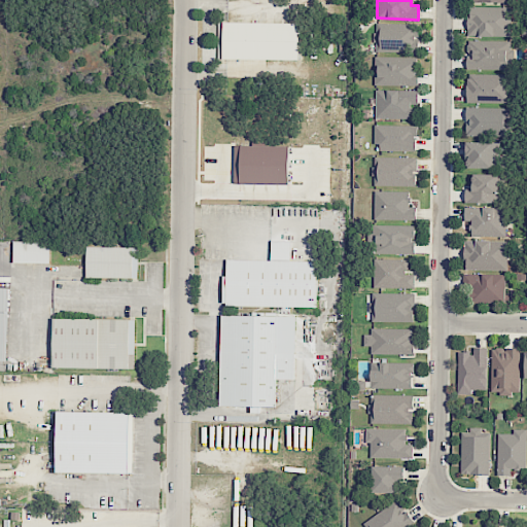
[(510,7),(467,8),(468,36),(511,36),(510,7)]
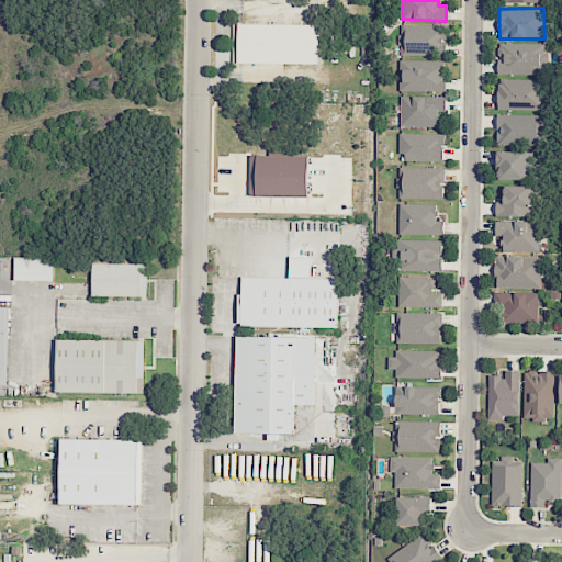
[(233,23),(232,63),(318,64),(318,24),(233,23)]
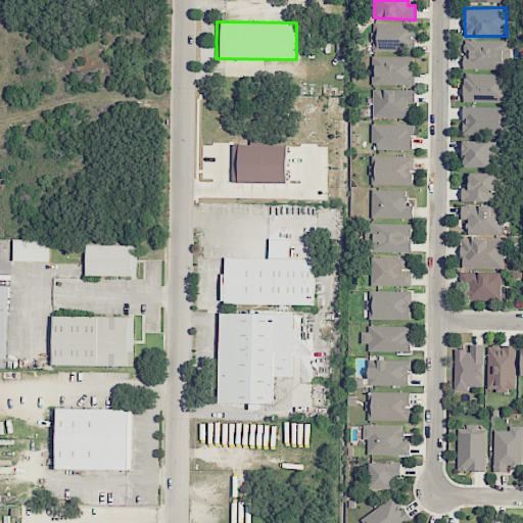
[(414,24),(372,22),(372,51),(414,52),(414,24)]
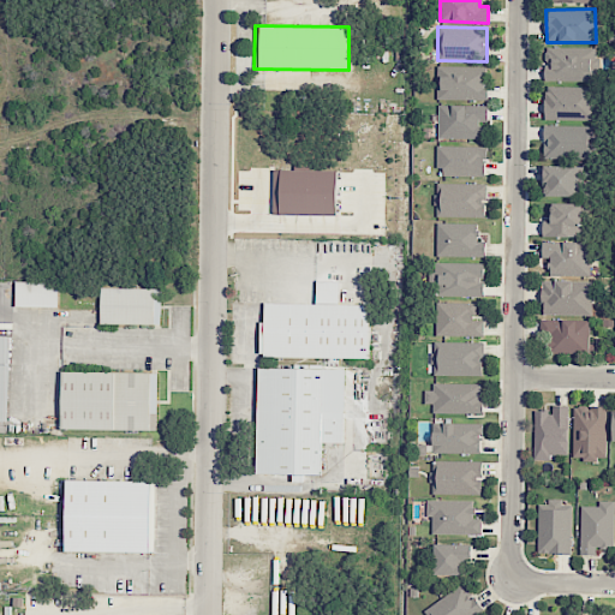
[(595,82),(595,48),(544,47),(544,81),(595,82)]
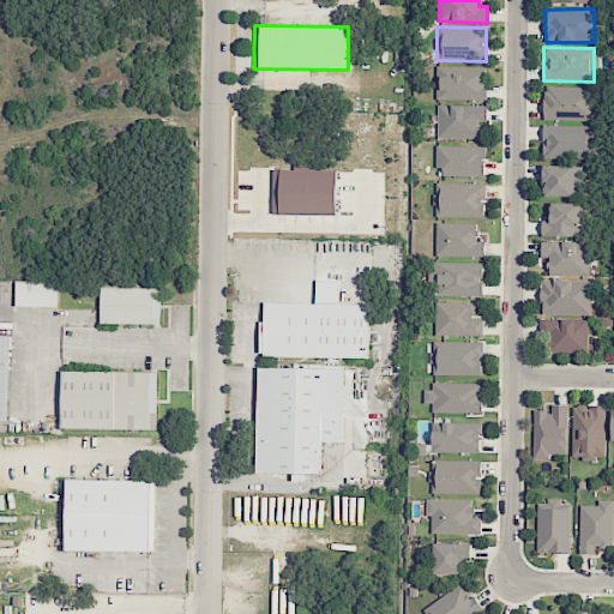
[(437,100),(486,100),(485,66),(435,66),(437,100)]
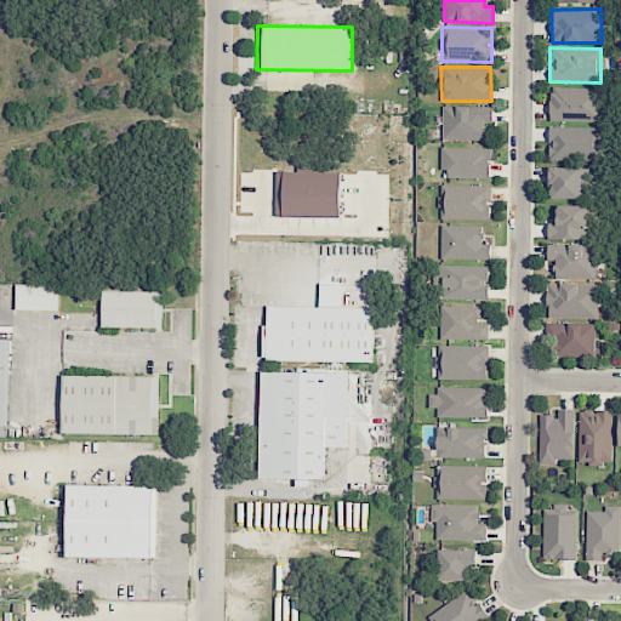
[(550,121),(598,121),(598,87),(550,87),(550,121)]
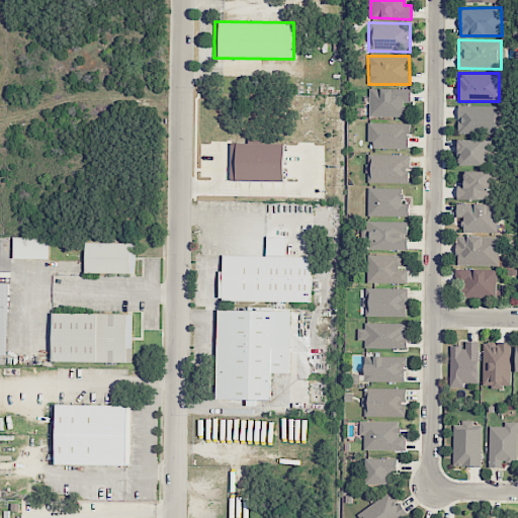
[(411,89),(369,88),(368,116),(403,117),(404,101),(410,101),(411,89)]
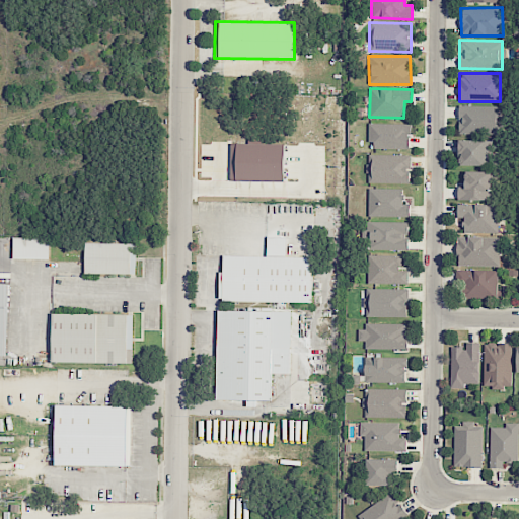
[(497,106),(459,105),(458,133),(496,134),(497,106)]
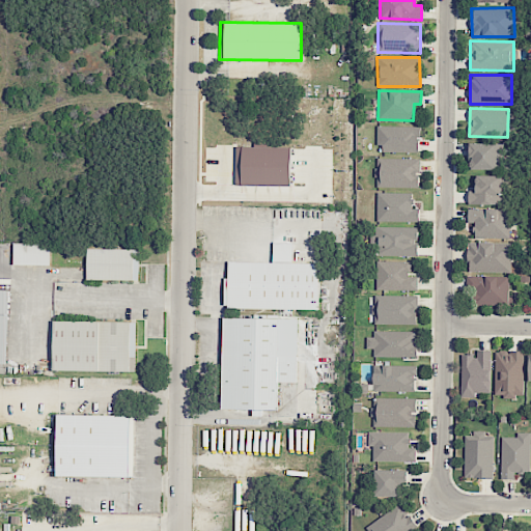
[(419,152),(419,127),(379,126),(379,151),(419,152)]
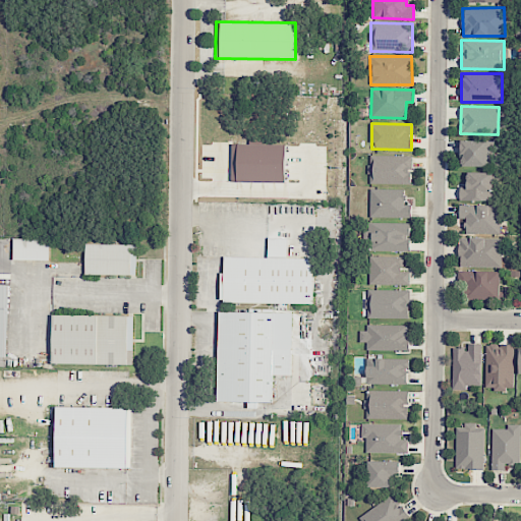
[(460,166),(494,167),(494,140),(461,139),(460,166)]
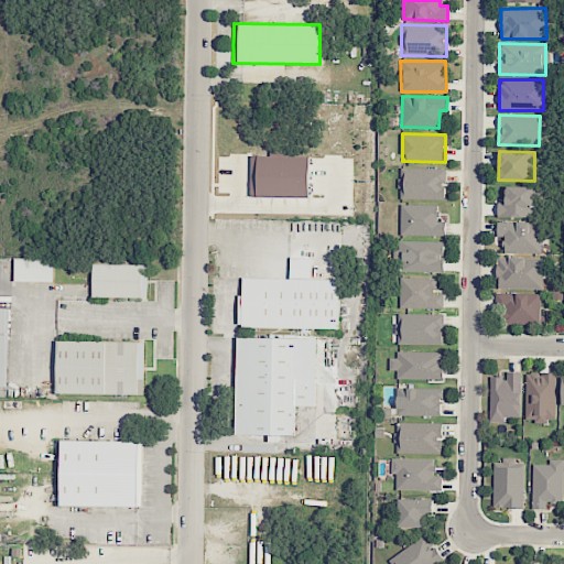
[(250,155),(250,196),(307,197),(307,156),(250,155)]
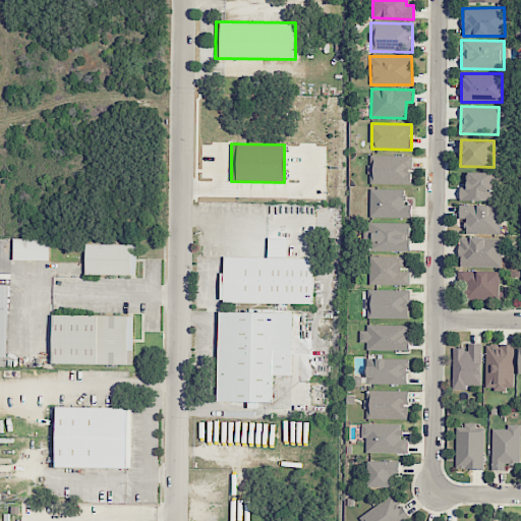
[(411,155),(369,155),(369,184),(411,184),(411,155)]
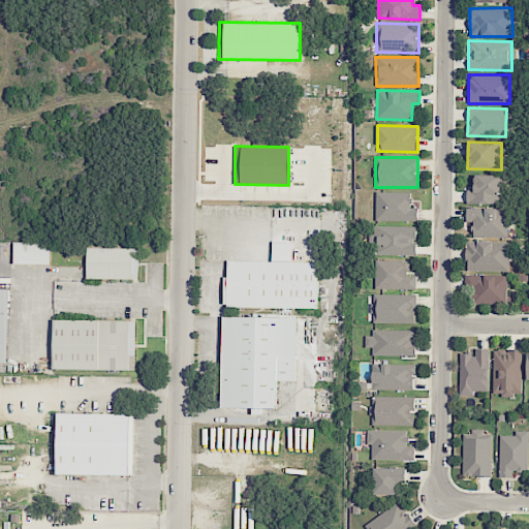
[(500,175),(473,175),(474,189),(466,189),(466,204),(500,204),(500,175)]
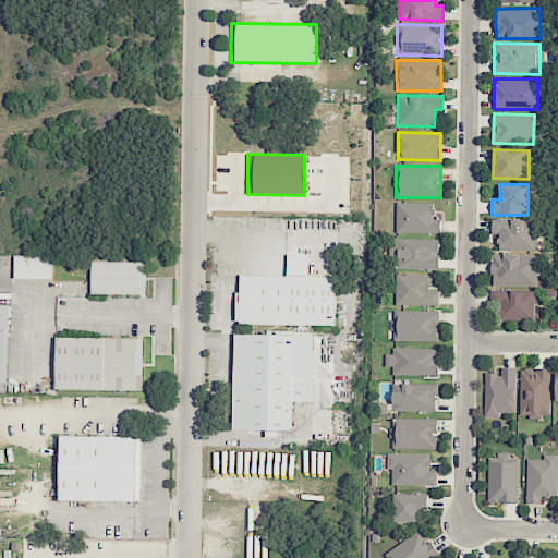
[(433,203),(396,202),(396,232),(440,233),(440,219),(433,219),(433,203)]
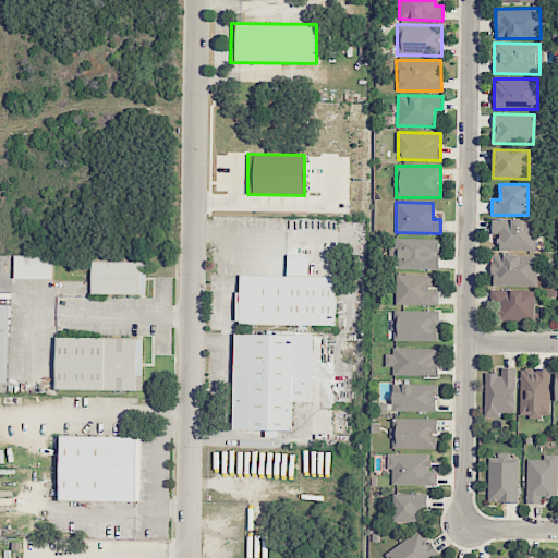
[(535,249),(533,218),(490,220),(492,234),(498,233),(499,251),(535,249)]
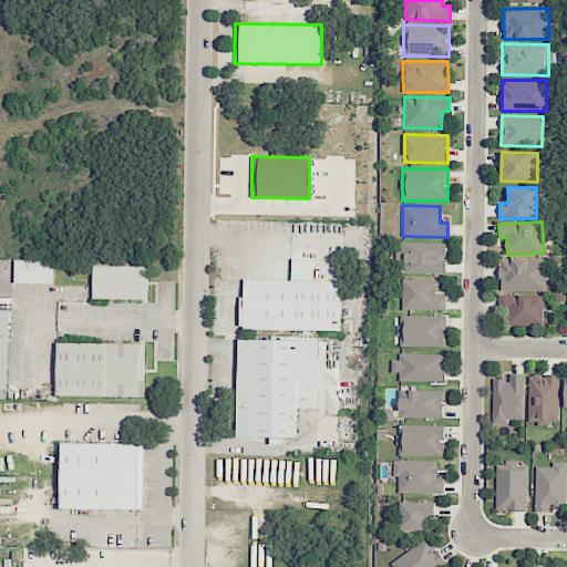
[(445,274),(446,243),(401,241),(401,272),(445,274)]
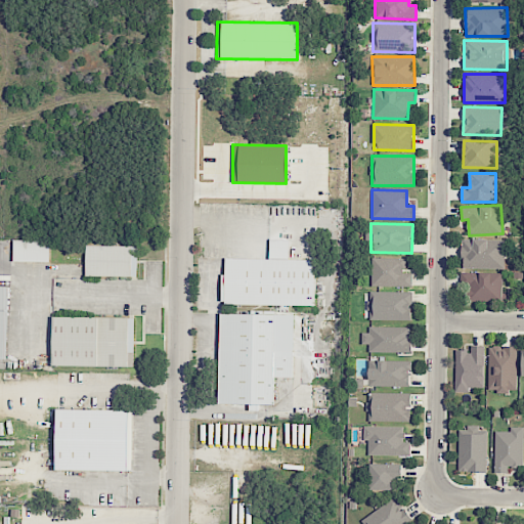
[(225,258),(224,274),(220,274),(220,301),(224,301),(224,304),(315,306),(316,259),(289,259),(289,238),(269,238),(268,259),(225,258)]
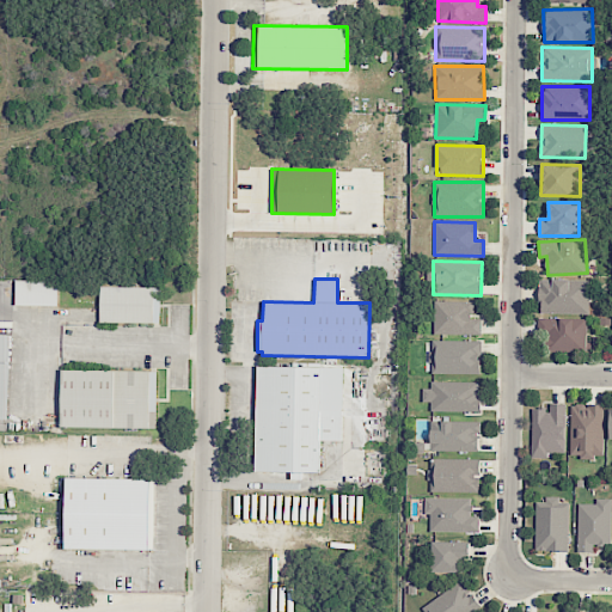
[(588,313),(588,280),(539,279),(539,312),(588,313)]
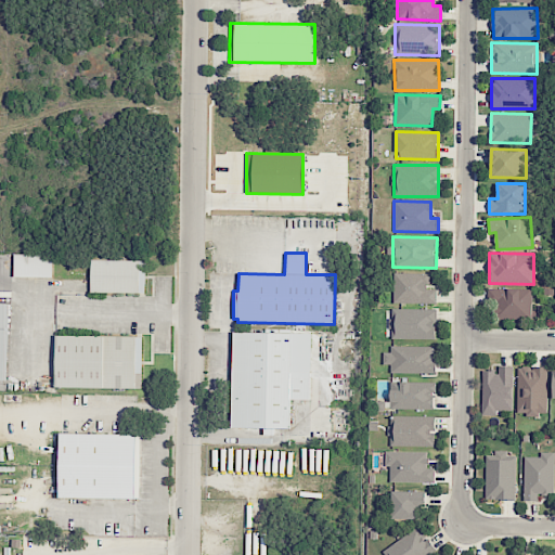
[(14,254),(14,276),(52,276),(52,254),(14,254)]
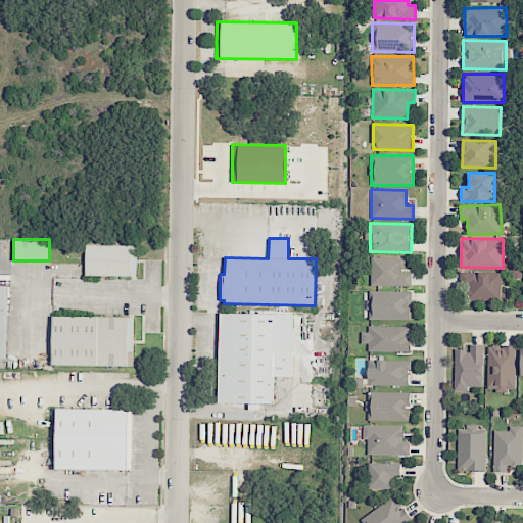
[(86,244),(86,275),(136,276),(137,245),(86,244)]
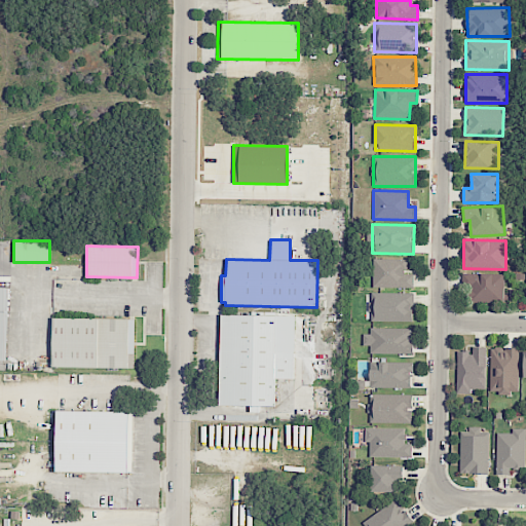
[(413,274),(406,274),(407,259),(373,259),(373,287),(413,288),(413,274)]
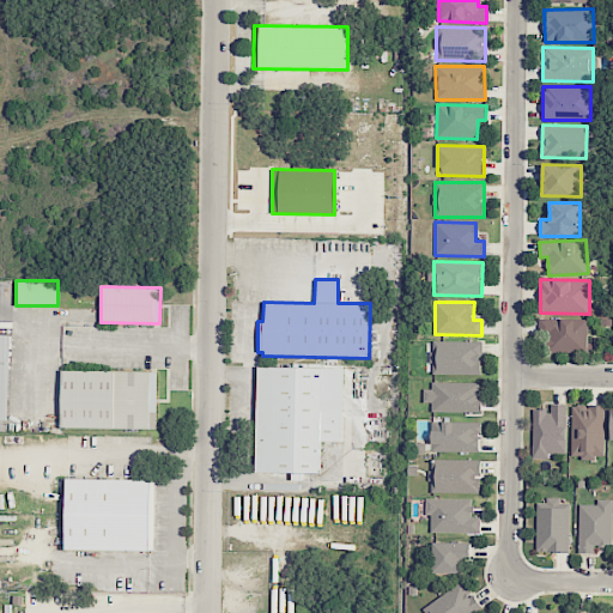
[(587,352),(587,320),(541,319),(541,352),(587,352)]
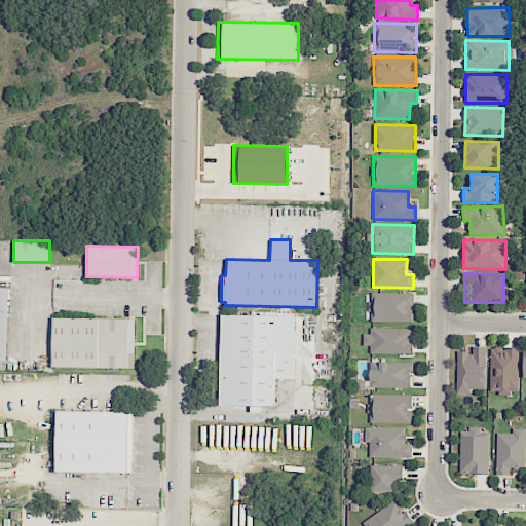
[(0,287),(0,361),(6,361),(8,288),(0,287)]
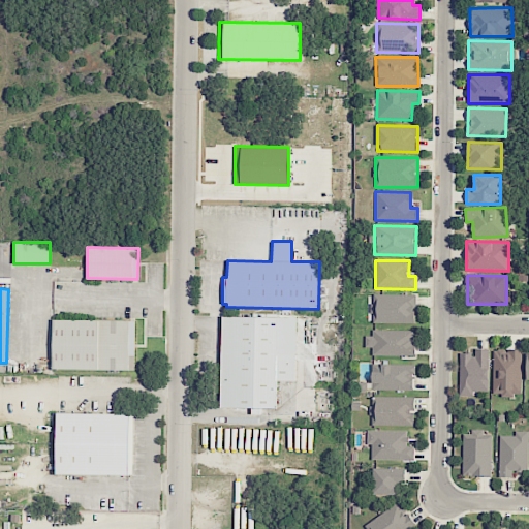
[(372,294),(372,322),(414,323),(415,294),(372,294)]
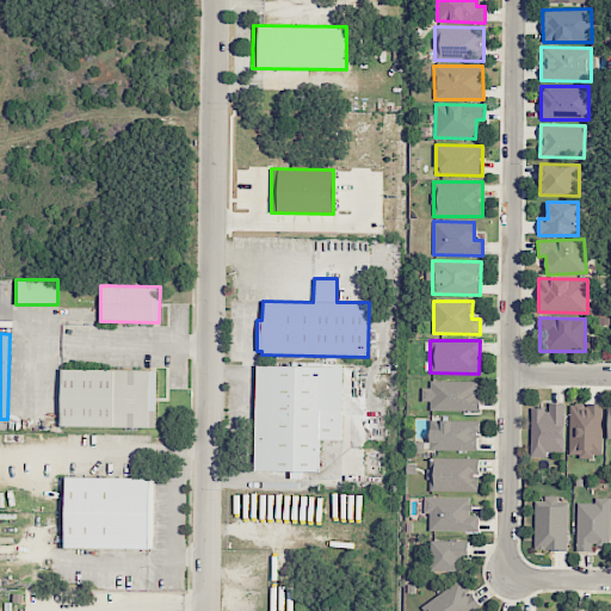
[(257,365),(254,470),(319,471),(320,440),(339,440),(341,368),(257,365)]
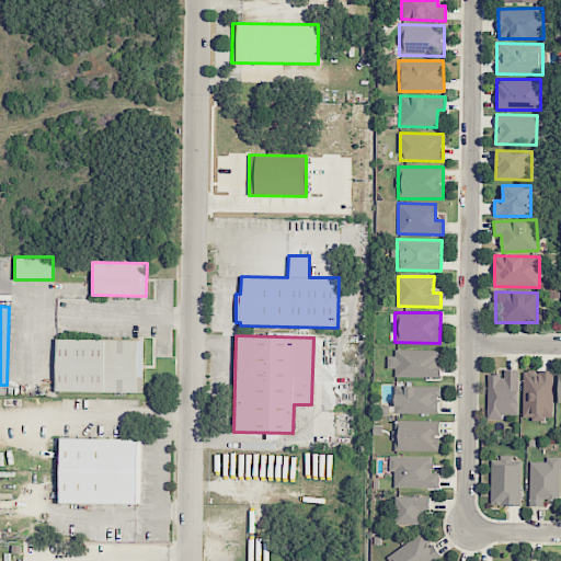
[(56,339),(56,391),(142,392),(144,340),(56,339)]
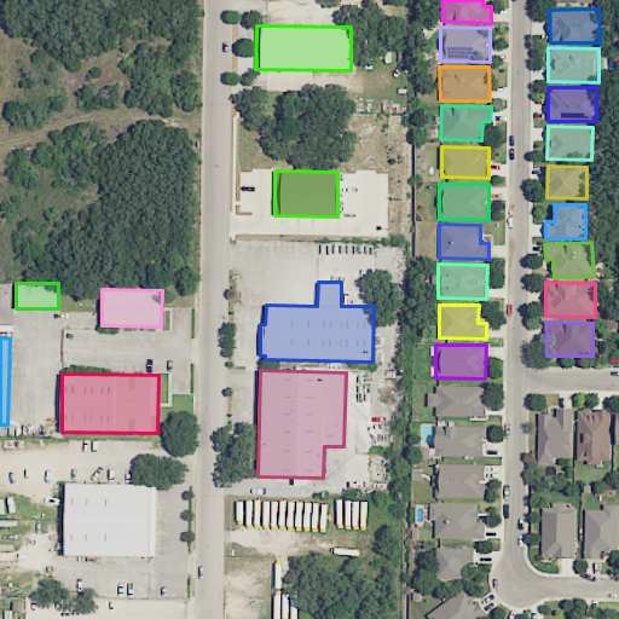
[(435,416),(485,417),(485,387),(435,385),(435,393),(427,392),(427,406),(435,406),(435,416)]
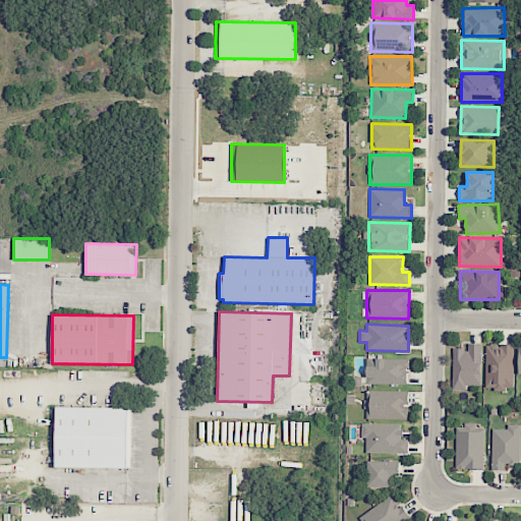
[(481,385),(480,343),(466,344),(466,348),(452,348),(453,390),(466,390),(466,386),(481,385)]
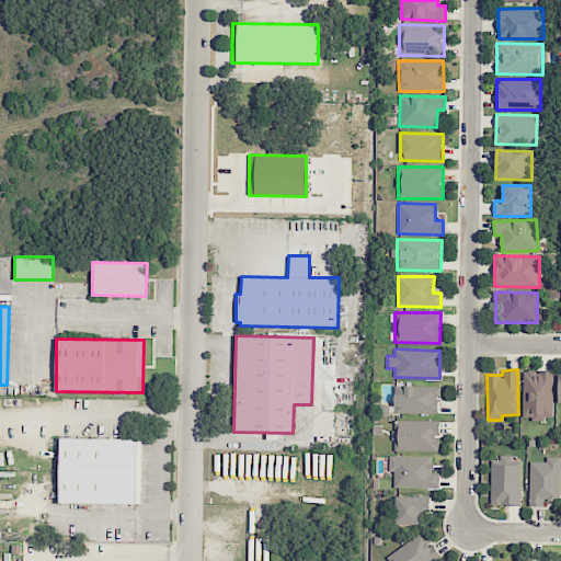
[(524,370),(522,419),(552,419),(553,371),(524,370)]
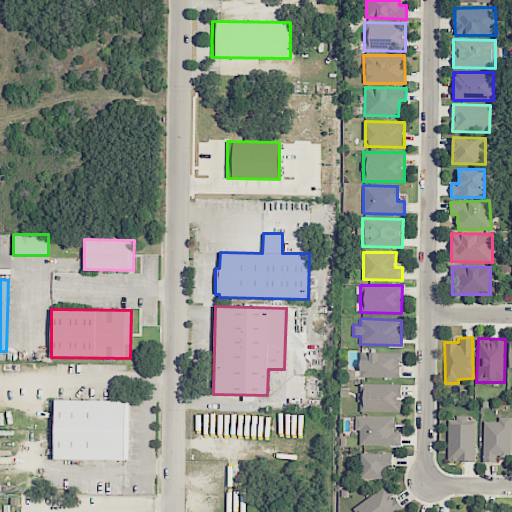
[(360,378),(401,377),(400,351),(359,352),(360,378)]
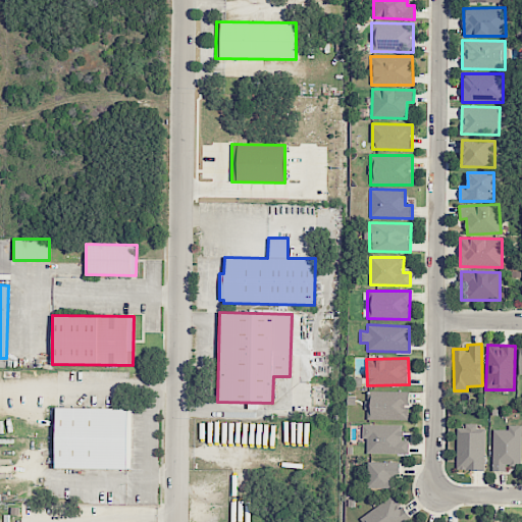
[(409,392),(367,392),(367,419),(409,420),(409,392)]
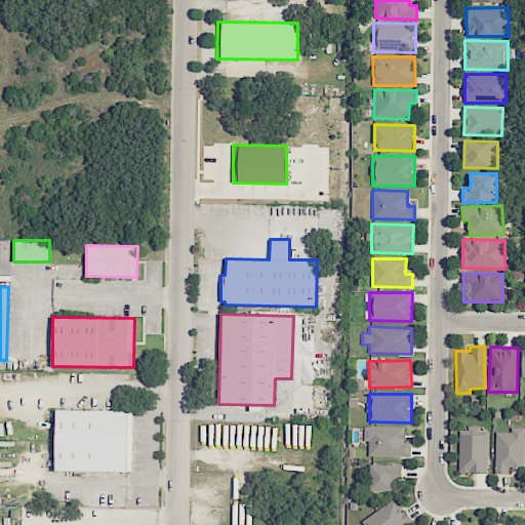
[(56,409),(55,471),(127,472),(128,410),(56,409)]
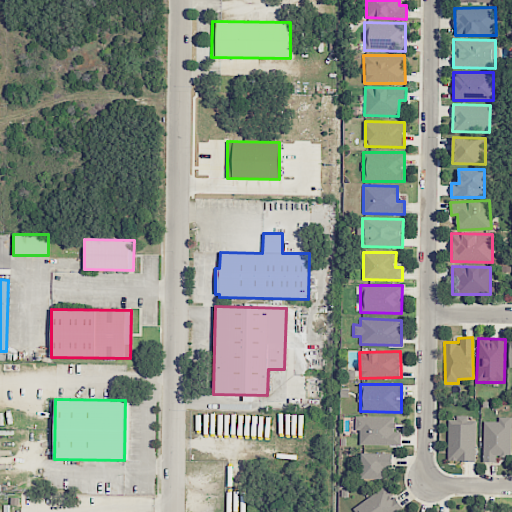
[(359,444),(400,445),(401,431),(395,431),(395,417),(355,416),(355,430),(360,430),(359,444)]
